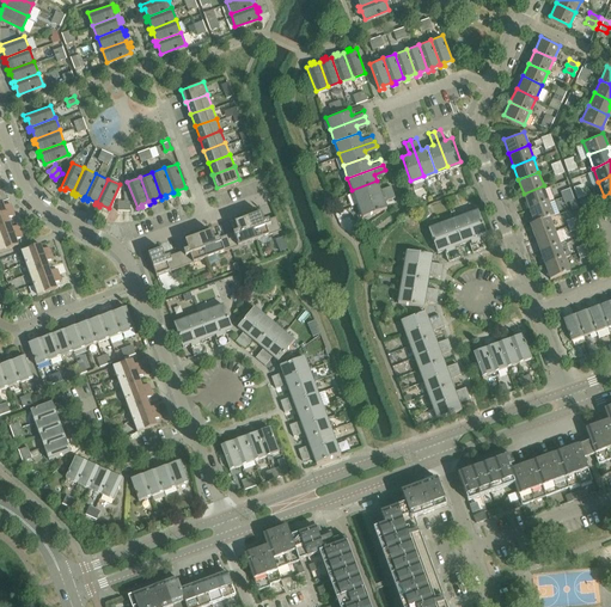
[(377,181),(352,190),(356,202),(392,189),(390,183),(379,186),(377,181)]
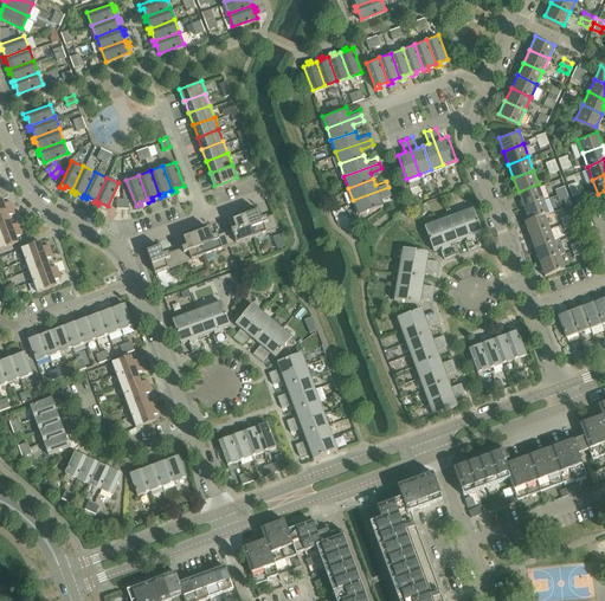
[(519,192),(523,205),(544,196),(539,183),(519,192)]
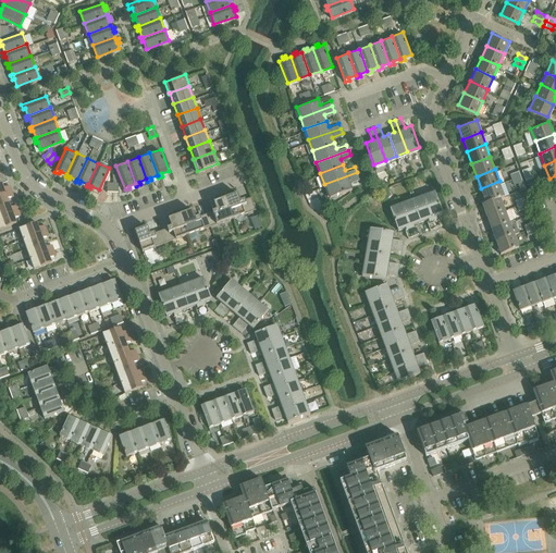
[(348,181),(358,177),(357,172),(324,184),(329,196),(350,187),(348,181)]
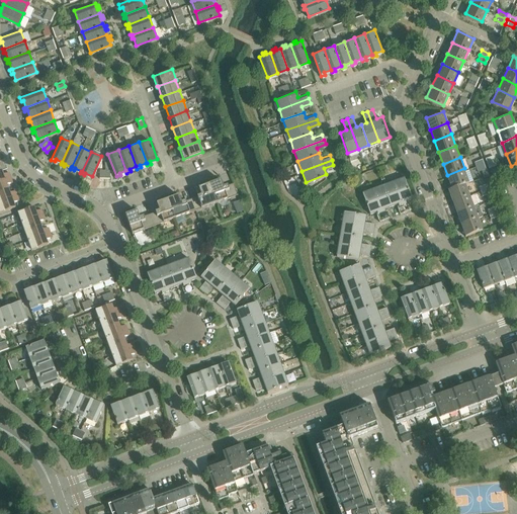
[(0,178),(10,175),(8,170),(2,172),(1,168),(0,168),(0,178)]
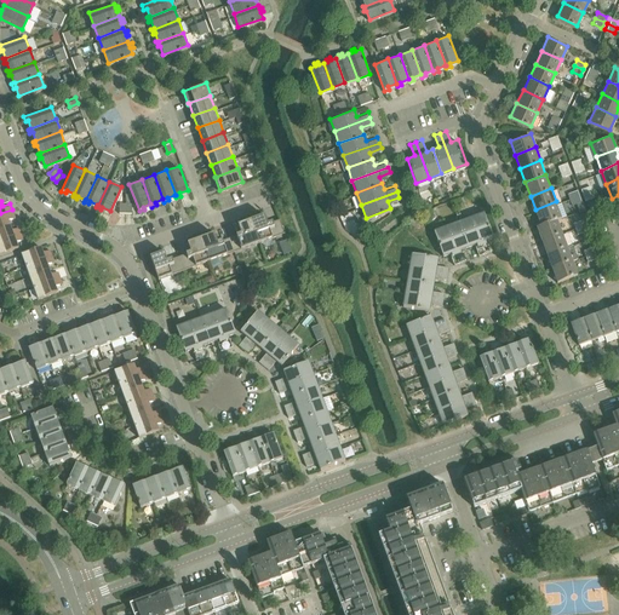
[(536,210),(540,222),(540,223),(556,217),(561,216),(556,201),(536,210)]
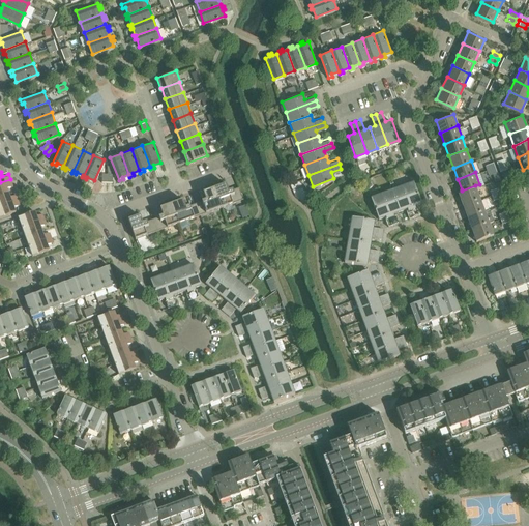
[(10,179),(0,182),(0,194),(7,191),(6,186),(12,184),(10,179)]
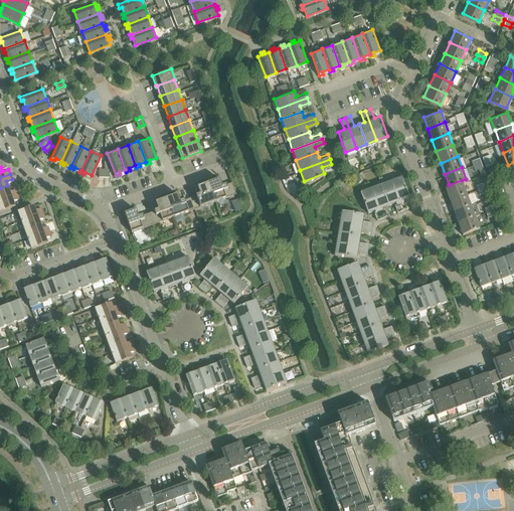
[(390,178),(401,208),(406,206),(403,197),(409,195),(401,174),(390,178)]
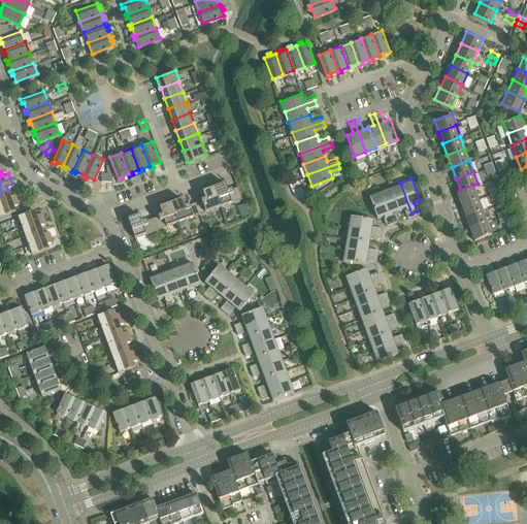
[(237,185),(227,188),(225,181),(213,186),(220,204),(241,196),(237,185)]
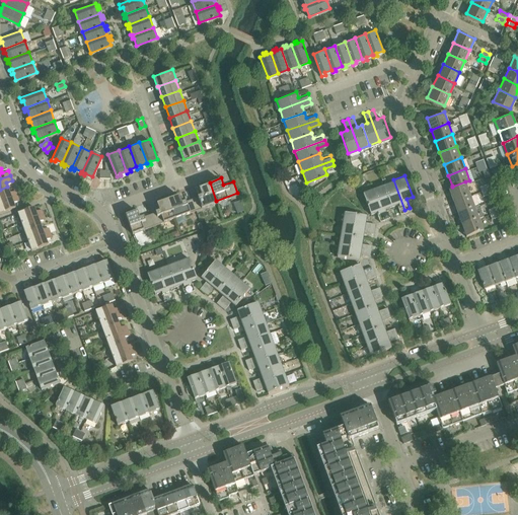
[(404,210),(393,179),(383,184),(391,205),(396,203),(400,212),(404,210)]
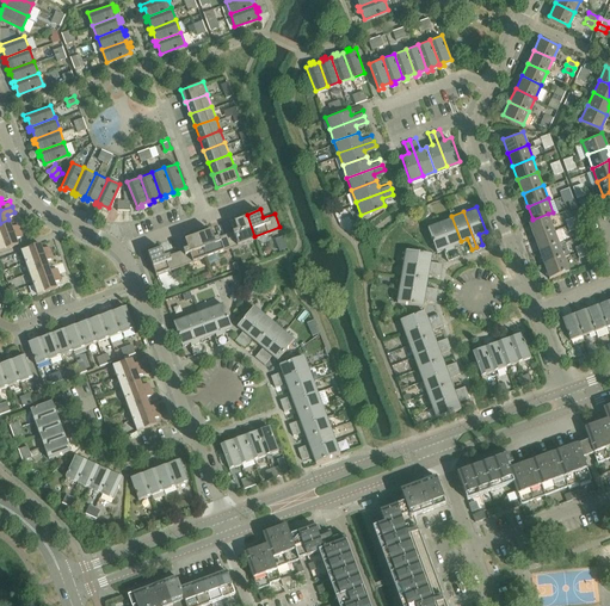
[(528,220),(534,235),(553,227),(548,214),(533,220),(533,218),(528,220)]
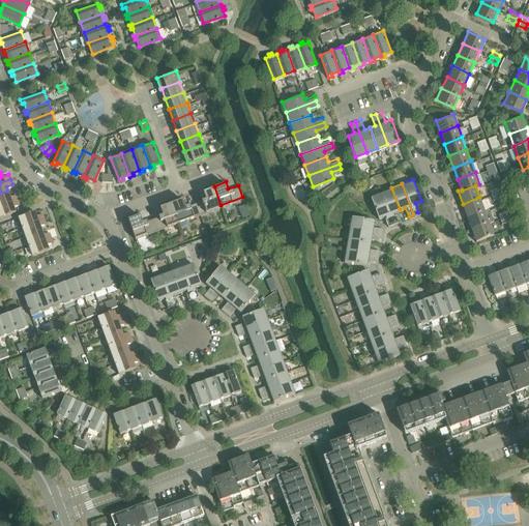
[(205,198),(195,201),(200,213),(221,205),(214,186),(202,191),(205,198)]
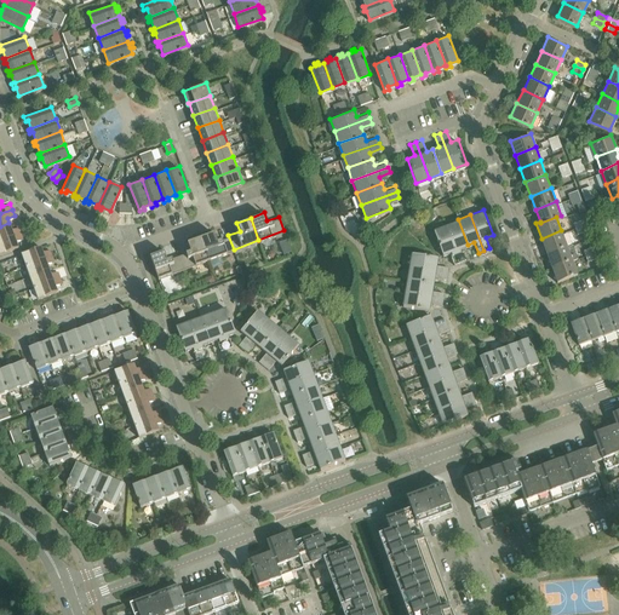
[(468,245),(458,219),(446,224),(459,260),(465,258),(462,246),(468,245)]
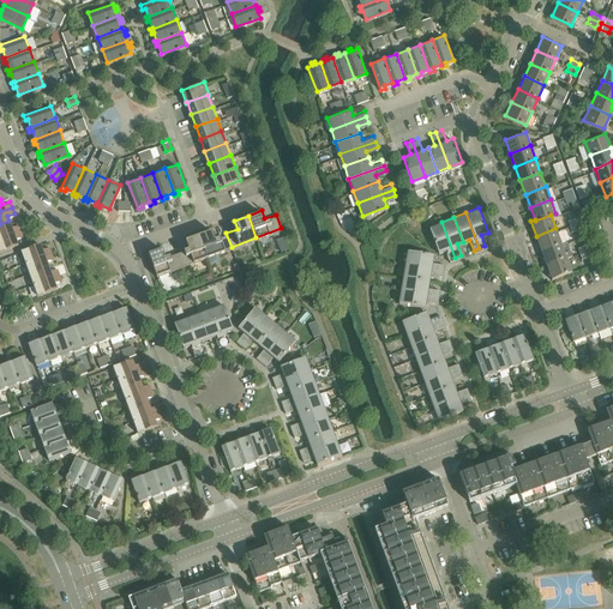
[(8,221),(0,224),(0,236),(20,229),(18,223),(11,225),(8,221)]
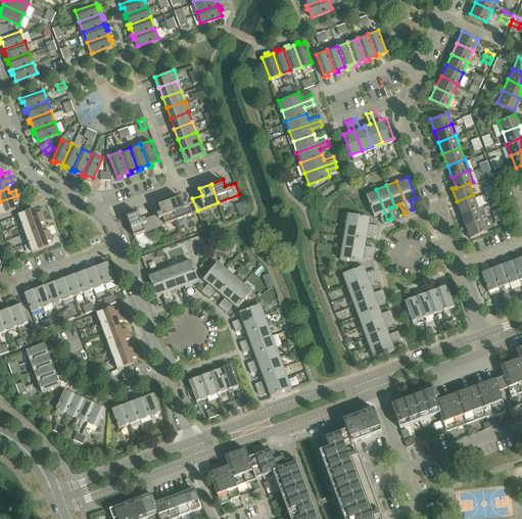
[(387,220),(376,189),(365,193),(373,214),(379,211),(382,221),(387,220)]
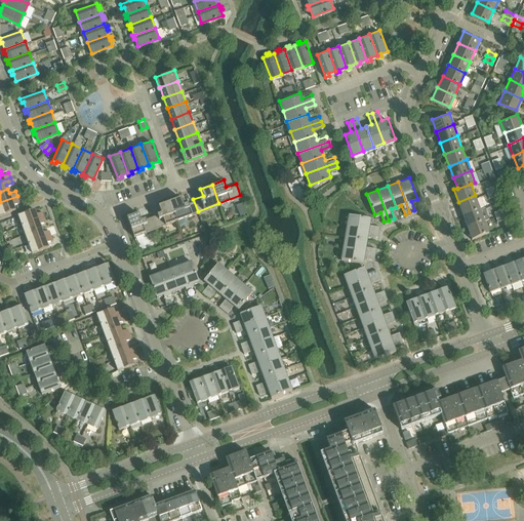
[(458,202),(462,213),(480,207),(475,195),(458,202)]
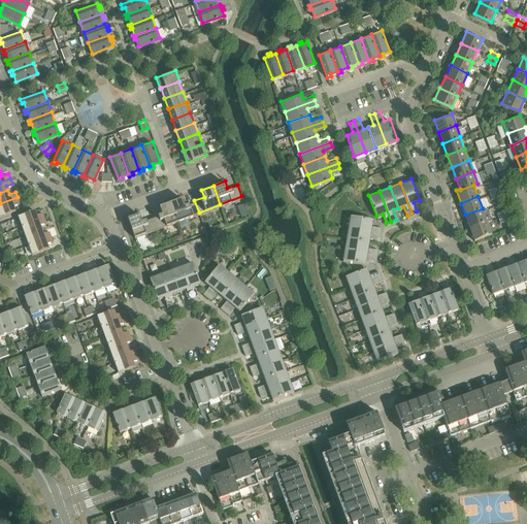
[(13,204),(19,202),(18,197),(0,203),(0,215),(15,208),(13,204)]
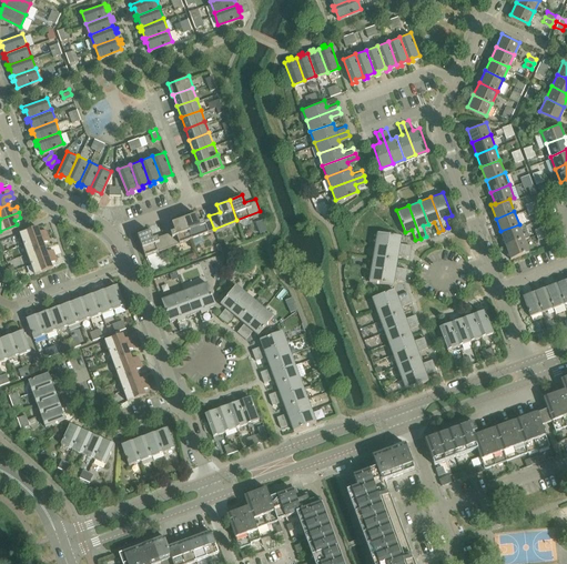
[(209,215),(199,220),(195,212),(183,217),(191,237),(214,229),(209,215)]
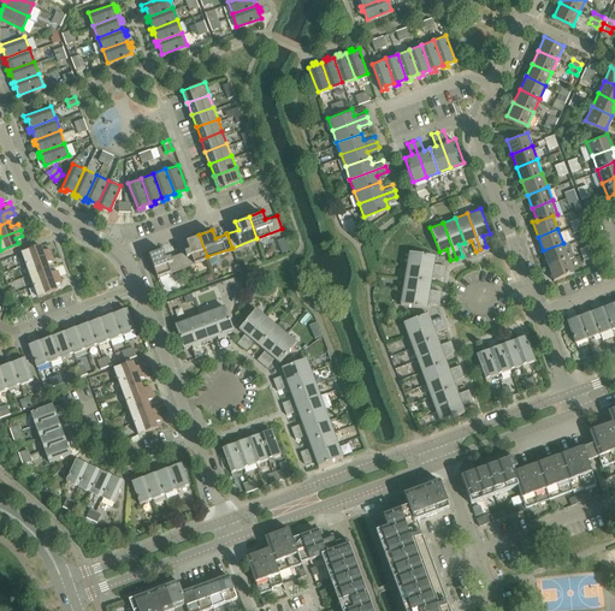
[(199,235),(185,239),(189,248),(177,251),(182,266),(207,256),(199,235)]
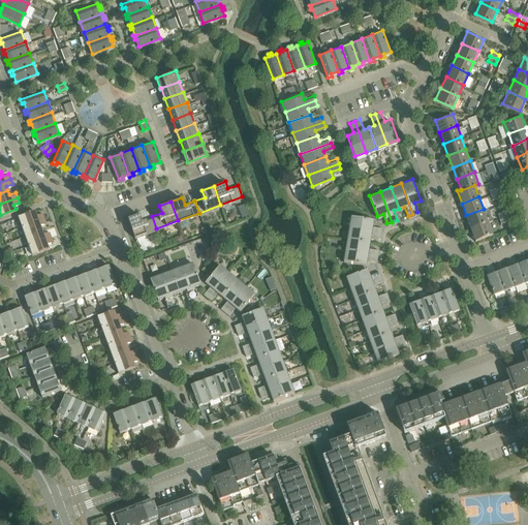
[(242,213),(248,212),(245,202),(239,203),(242,213)]
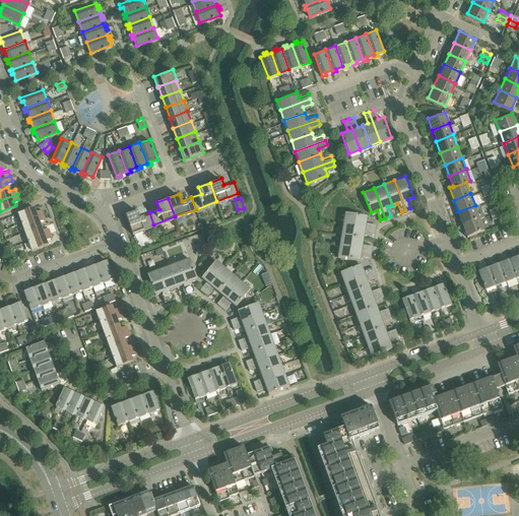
[(17,211),(20,220),(43,212),(41,207),(36,209),(34,205),(17,211)]
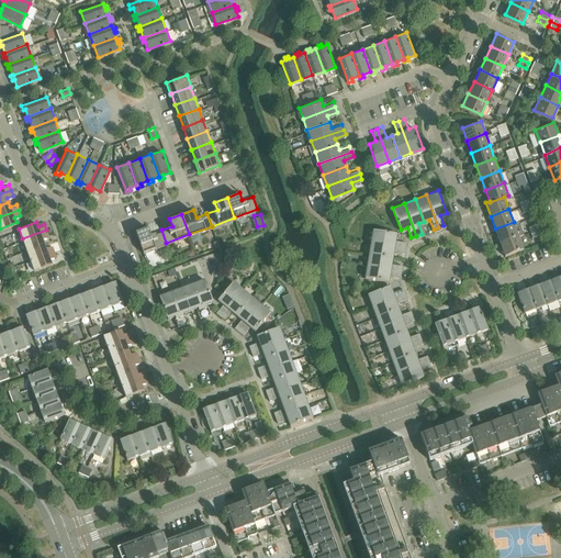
[(495,229),(500,241),(518,234),(514,222),(495,229)]
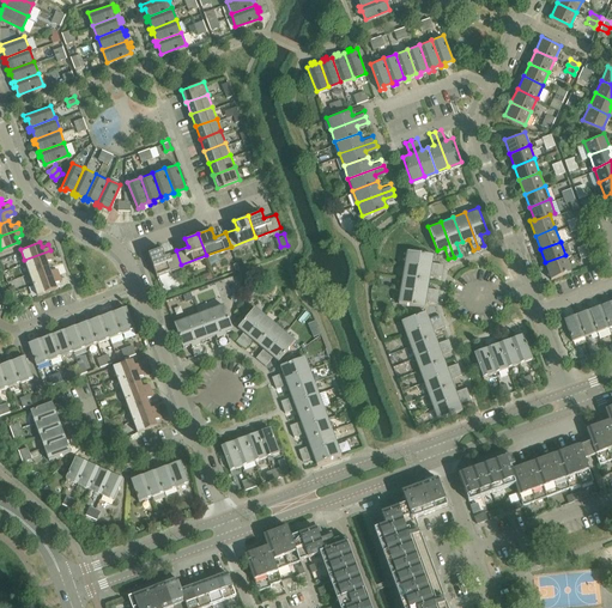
[(176,250),(164,255),(162,247),(147,251),(156,274),(181,265),(176,250)]
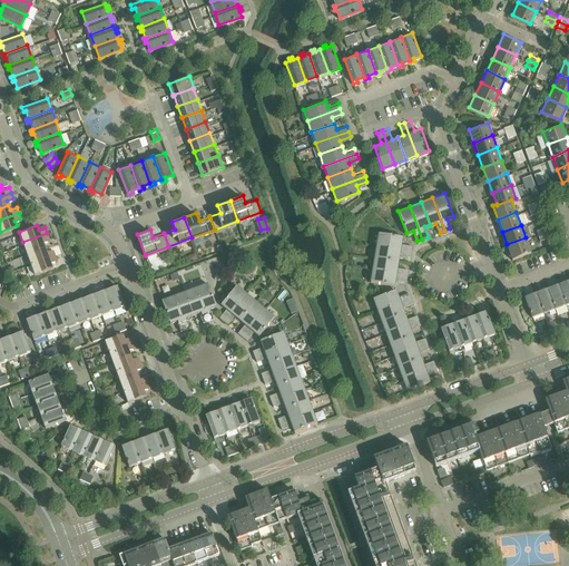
[(410,250),(411,244),(400,242),(401,235),(378,232),(375,244),(410,250)]
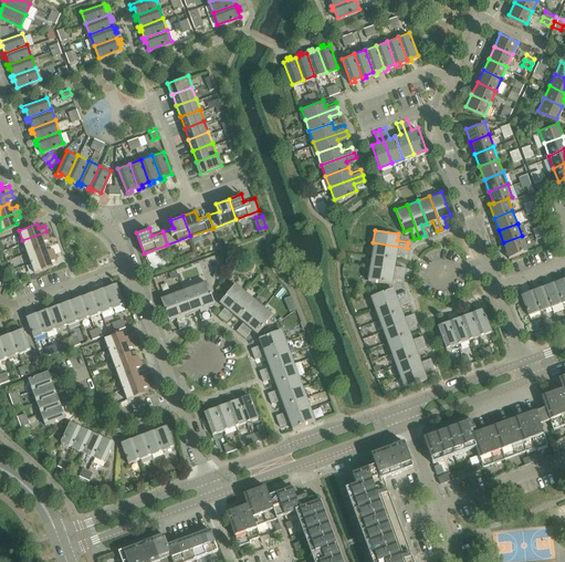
[(49,237),(46,231),(22,240),(27,250),(44,243),(42,239),(49,237)]
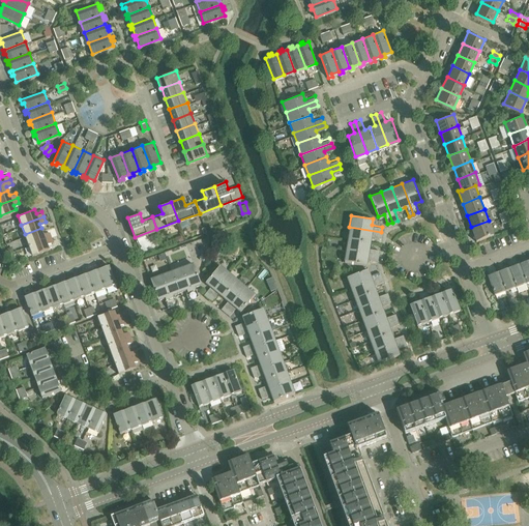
[(493,233),(489,221),(471,227),(475,239),(493,233)]
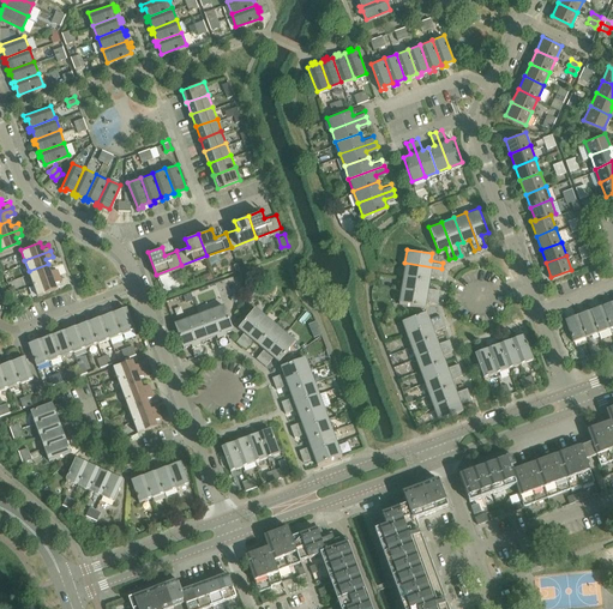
[(442,269),(404,263),(403,275),(428,279),(430,272),(442,275),(442,269)]
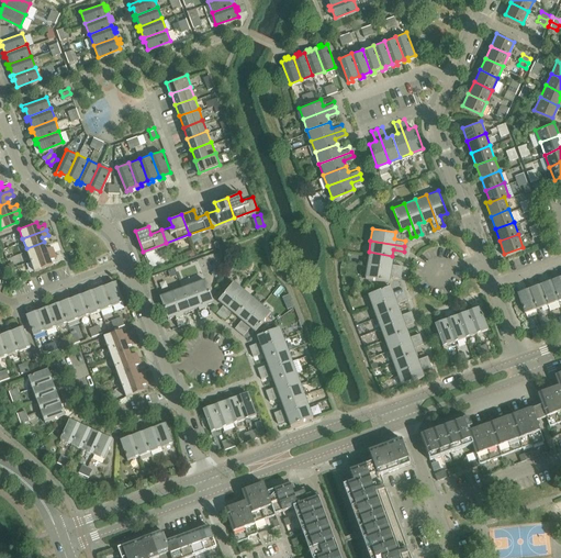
[(30,258),(54,249),(52,244),(45,246),(44,242),(26,248),(30,258)]
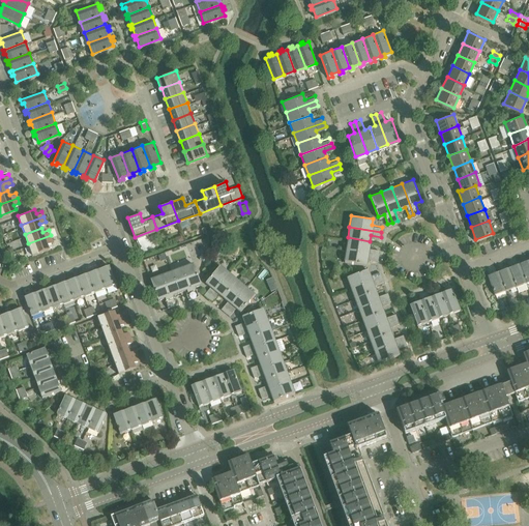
[(53,240),(51,235),(28,243),(32,254),(49,247),(47,242),(53,240)]
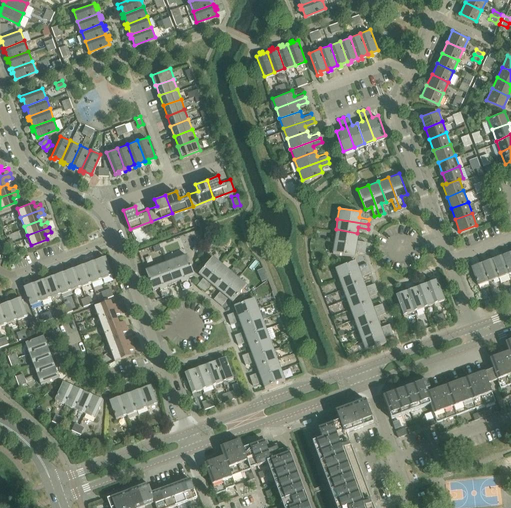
[(357,233),(336,229),(334,240),(365,245),(366,240),(356,238),(357,233)]
